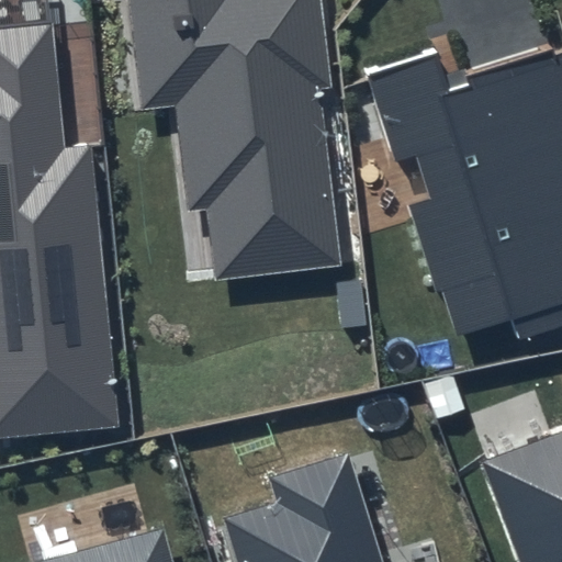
[(126,0),(138,110),(173,105),(187,211),(205,210),(212,281),(340,266),(317,90),(332,89),(319,0),(126,0)]
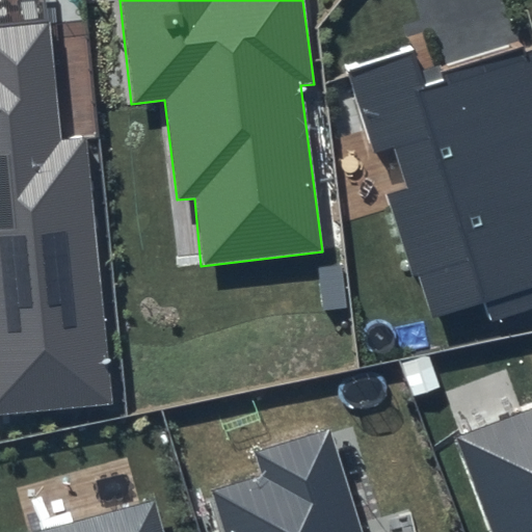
[(50,20),(0,25),(0,155),(2,155),(9,225),(0,227),(0,415),(114,403),(86,136),(61,138),(50,20)]
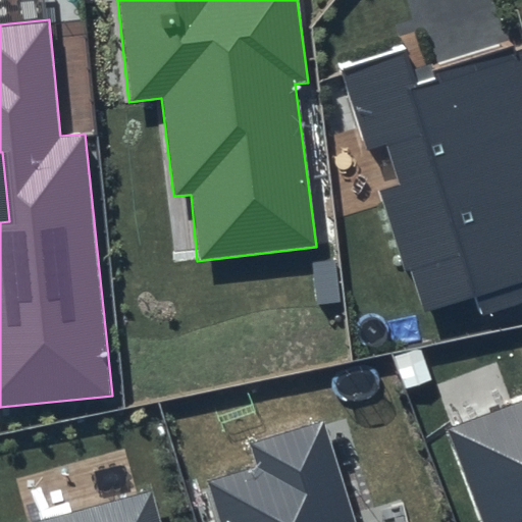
[(406,48),(340,68),(365,148),(383,142),(399,185),(381,191),(423,315),(475,299),(479,314),(521,300),(521,55),(518,44),(415,77),(406,48)]
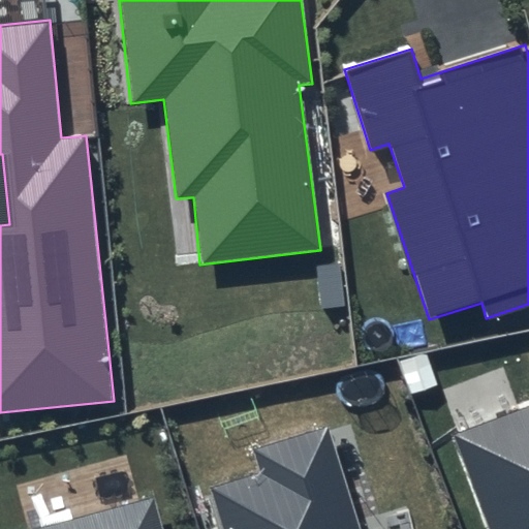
[(528,528),(528,406),(455,434),(488,528),(528,528)]
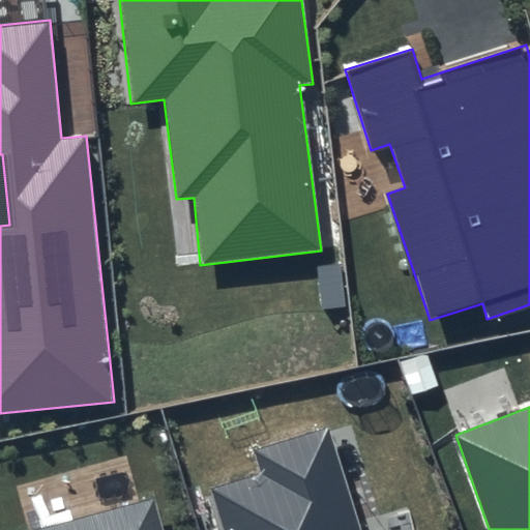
[(261,472),(212,488),(225,529),(358,529),(328,428),(255,451),(261,472)]
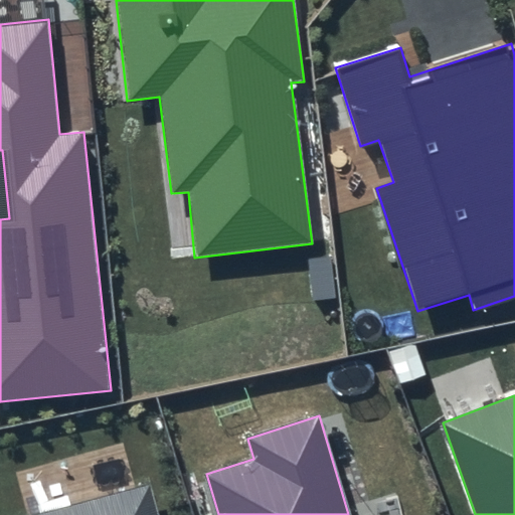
[(157,514),(149,485),(34,514),(157,514)]
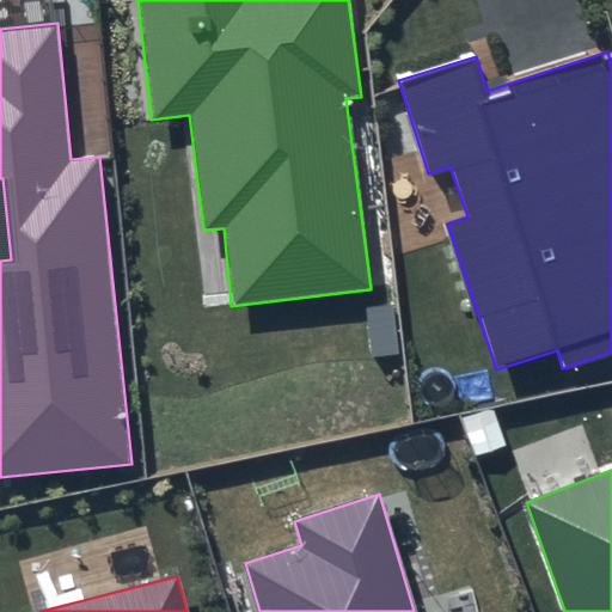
All buildings are outlined.
